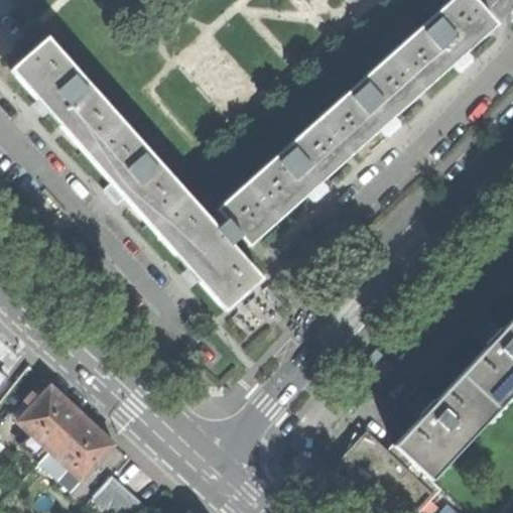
[(451,0),(219,207),(228,217),(242,233),(251,243),(318,183),(385,124),(459,58),(500,23),(479,0),(451,0)]
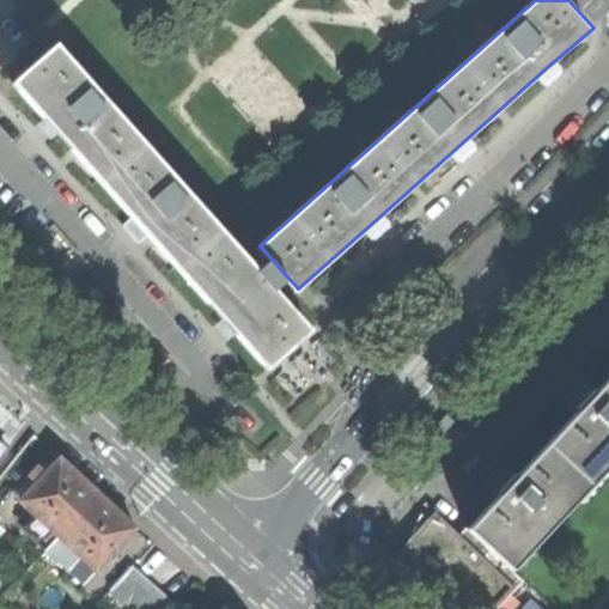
[(59,42),(16,80),(52,122),(144,224),(236,327),(269,366),(314,327),(278,286),(287,276),(270,257),(260,267),(59,42)]
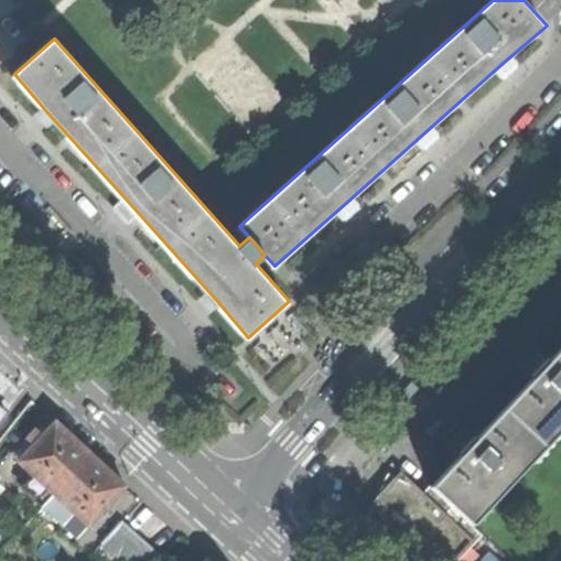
[(386,283),(379,278),(367,291),(364,294),(367,299),(370,301),(386,283)]
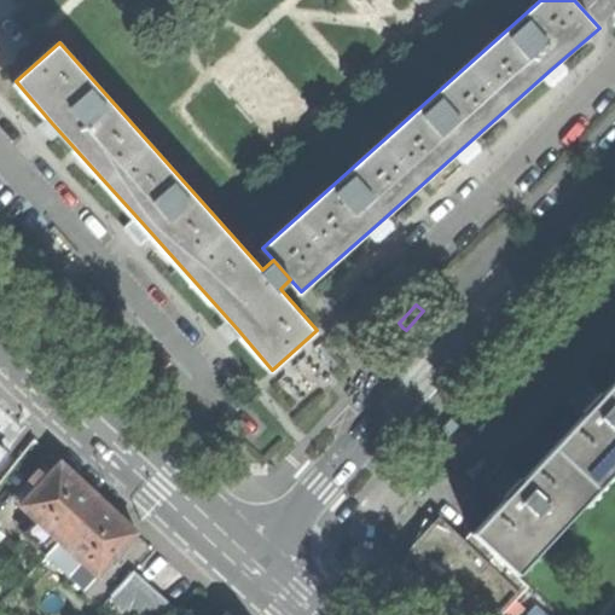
[(556,445),(599,487),(614,470),(614,381),(603,393),(589,379),(579,390),(570,399),(586,413),(556,445)]
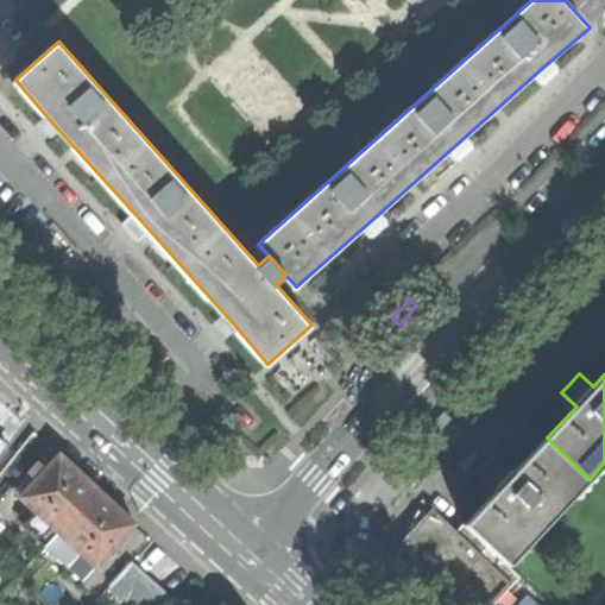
[(423,416),(430,423),(443,408),(447,404),(442,401),(439,397),(423,416)]
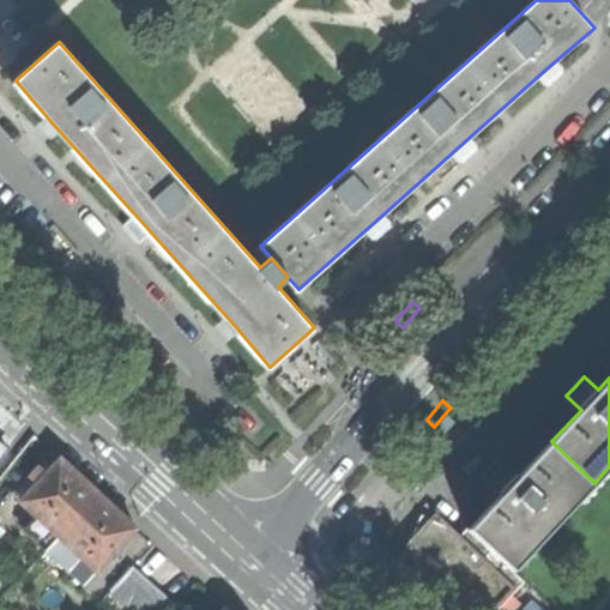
[(0,460),(11,447),(0,438),(0,460)]
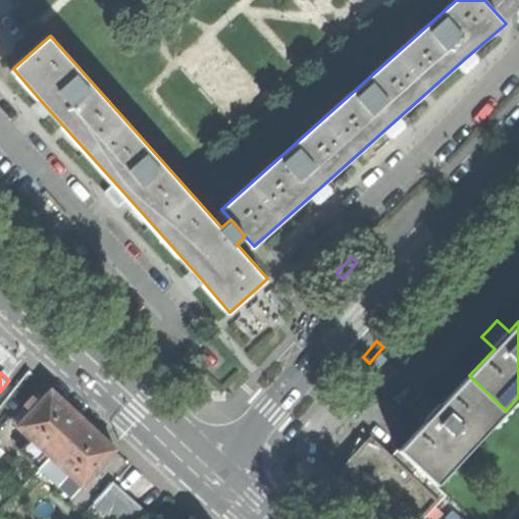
[(401,448),(409,456),(438,482),(506,411),(469,375),(443,403),(429,392),(422,400),(414,408),(427,420),(401,448)]
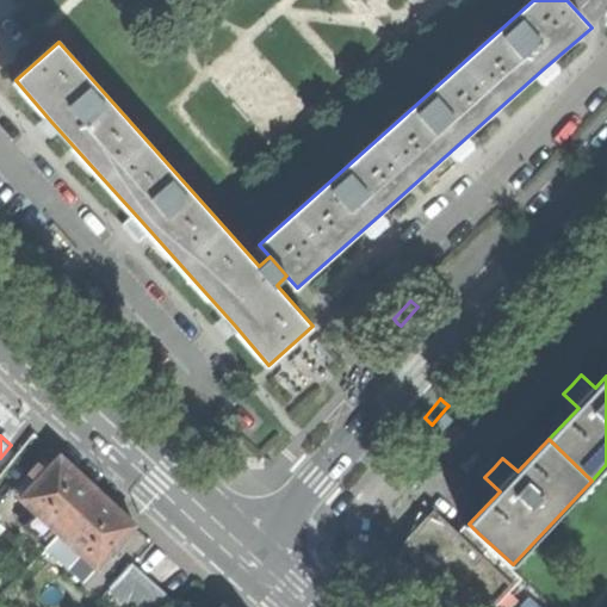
[(44,514),(62,531),(100,489),(84,474),(63,454),(25,496),(44,514)]
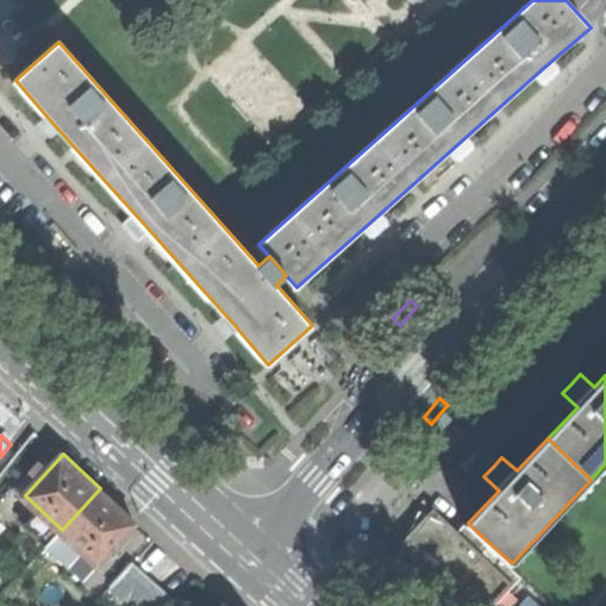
[(62,530),(99,563),(137,522),(123,508),(100,488),(62,530)]
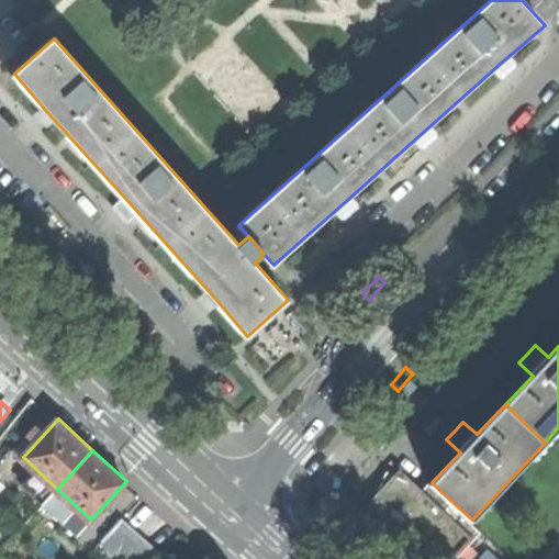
[(45,502),(57,489),(41,473),(29,487),(45,502)]
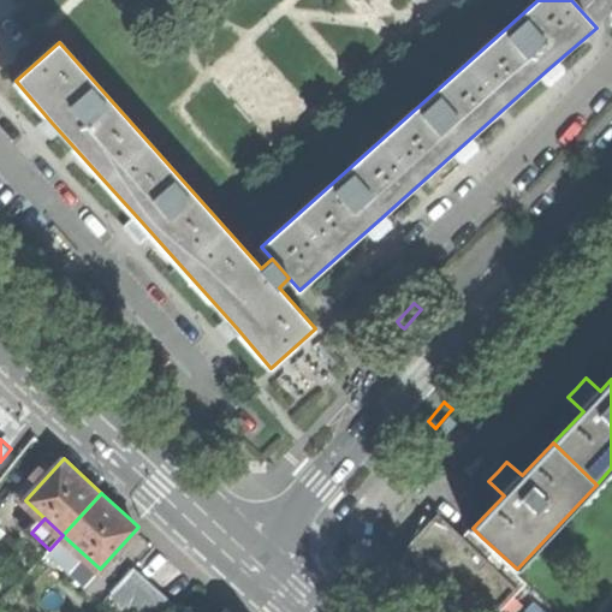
[(440,524),(423,565),(440,574),(437,577),(441,582),(449,588),(452,584),(462,594),(480,611),(500,611),(521,590),(507,578),(517,569),(482,538),(474,546),(459,534),(440,524)]
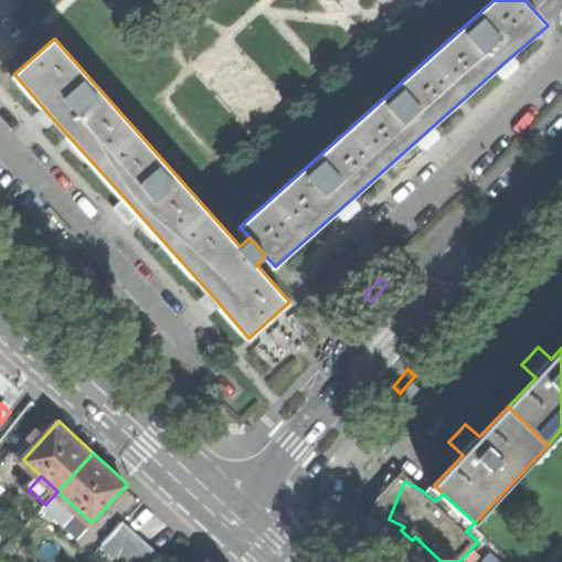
[(92,522),(57,491),(45,505),(80,536),(92,522)]
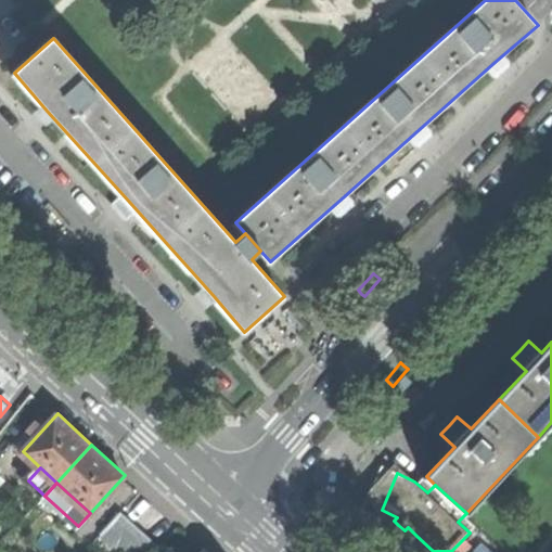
[(125,551),(156,551),(163,546),(123,510),(103,531),(125,551)]
